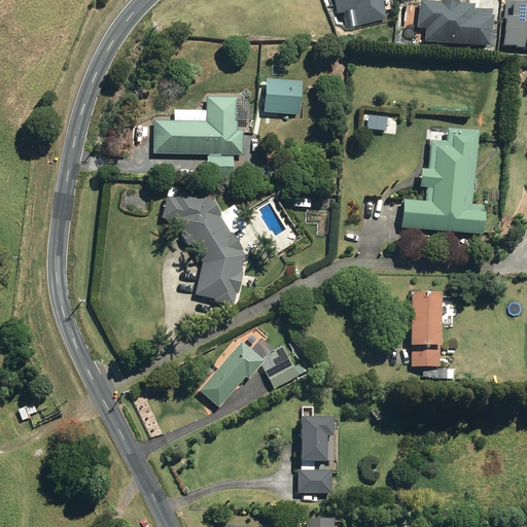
[(344,13),(347,28),(387,20),(382,0),(334,0),(337,15),(344,13)]
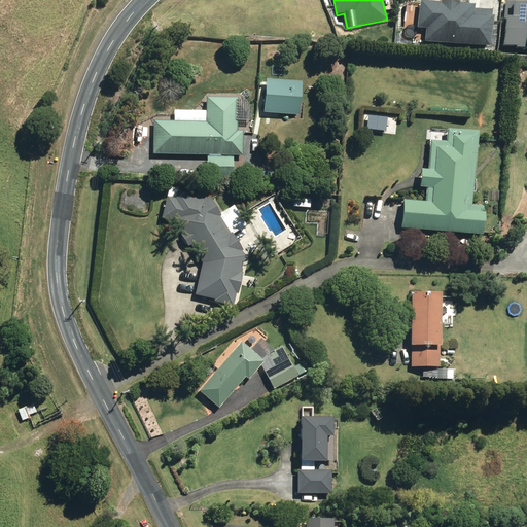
[(505,2),(502,47),(515,47),(515,49),(526,49),(526,3),(520,3),(505,2)]
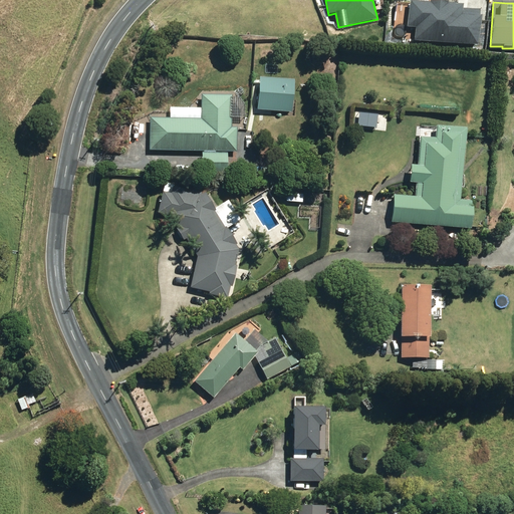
[(415,41),(478,45),(480,18),(478,18),(479,11),(472,10),(461,10),(462,7),(447,6),(448,4),(429,3),(429,5),(409,4),(408,28),(416,28),(415,41)]
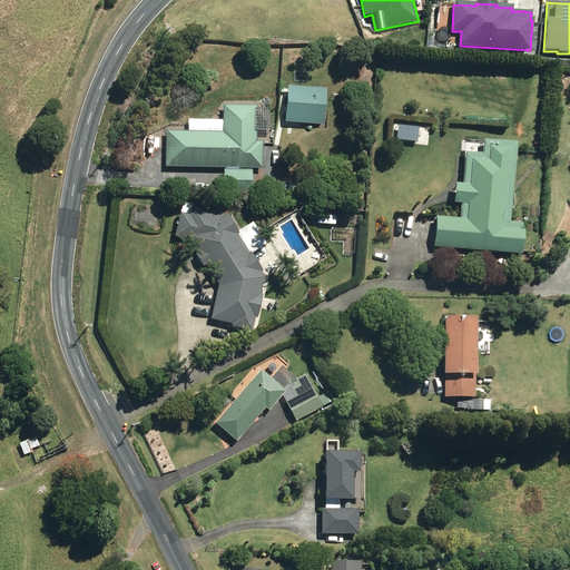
[(269,100),(274,106),(282,101),(277,95),(269,100)]
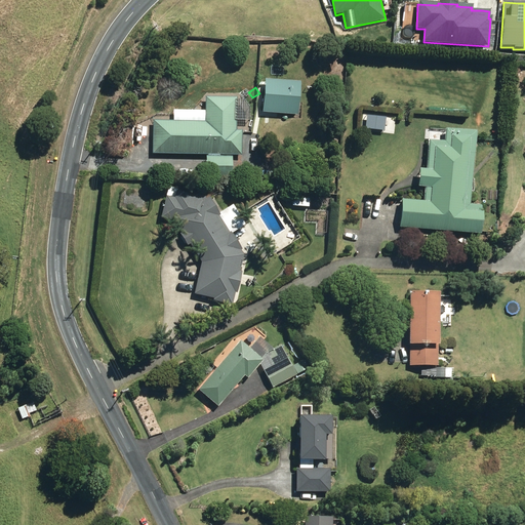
[(246,122),(247,108),(244,108),(244,102),(235,102),(235,99),(203,98),(203,123),(151,122),(150,155),(240,157),(240,132),(234,132),(234,122),(246,122)]
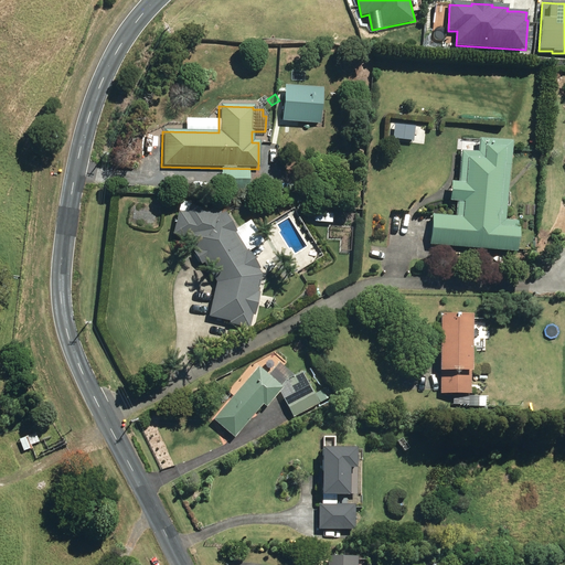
[(427,247),(513,256),(515,225),(500,223),(508,146),(475,142),(473,156),(458,153),(456,185),(447,184),(445,204),(454,205),(452,220),(429,217),(427,247)]
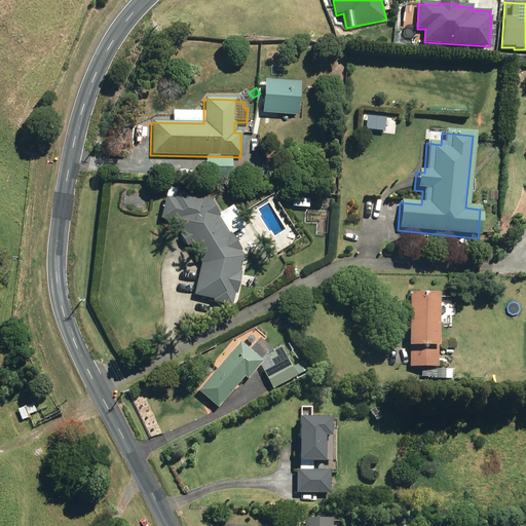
[(203,176),(229,176),(230,159),(204,158),(203,176)]
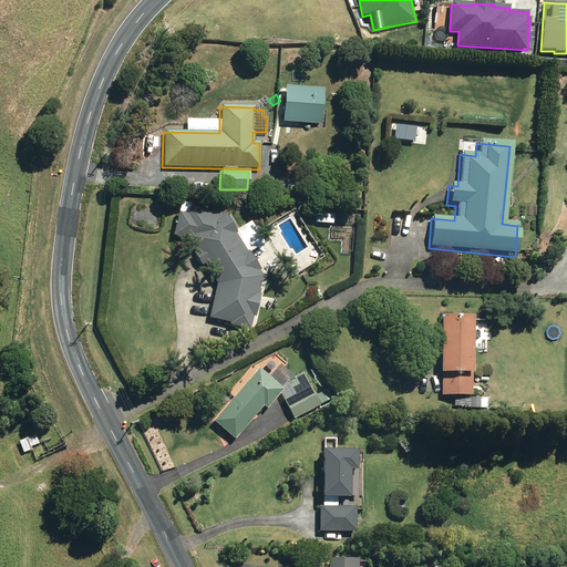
[(188,214),(181,212),(174,235),(189,239),(195,251),(203,265),(206,264),(218,284),(210,318),(232,322),(230,325),(251,329),(255,316),(256,316),(261,294),(260,292),(264,275),(260,270),(261,269),(257,259),(250,250),(248,250),(237,233),(238,232),(227,212),(224,215),(223,213),(192,206),(188,214)]
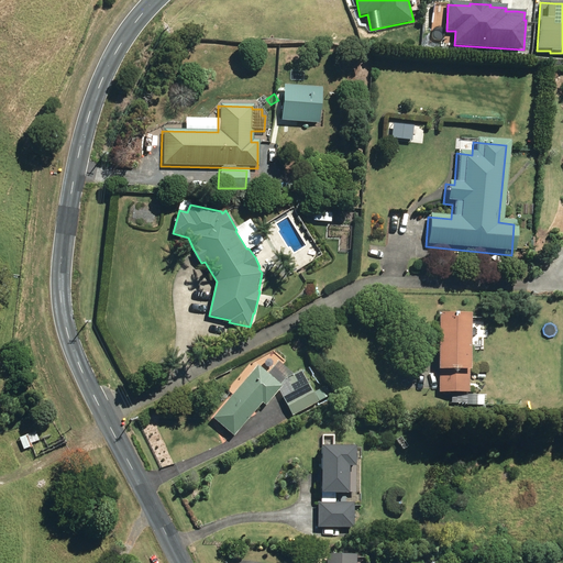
[(333,212),(315,211),(315,221),(332,222),(333,212)]
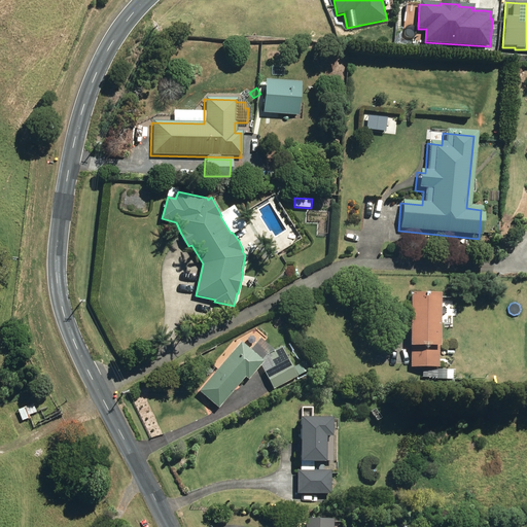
[(409,367),(436,367),(436,346),(435,346),(436,293),(407,292),(407,319),(402,319),(401,324),(407,324),(406,345),(410,345),(409,367)]
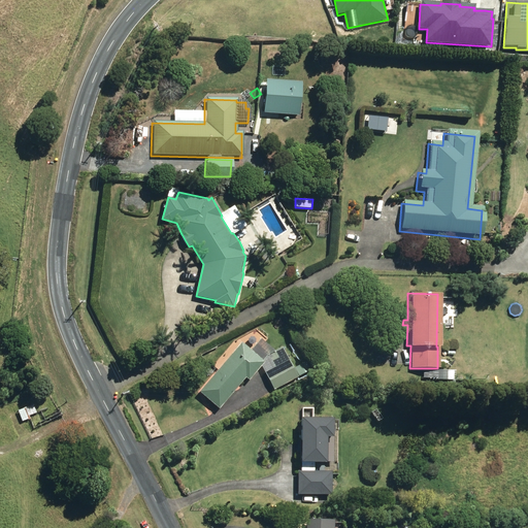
[(201,392),(222,408),(248,377),(251,380),(263,366),(275,390),(300,377),(283,347),(275,351),(261,338),(252,350),(242,341),(201,392)]
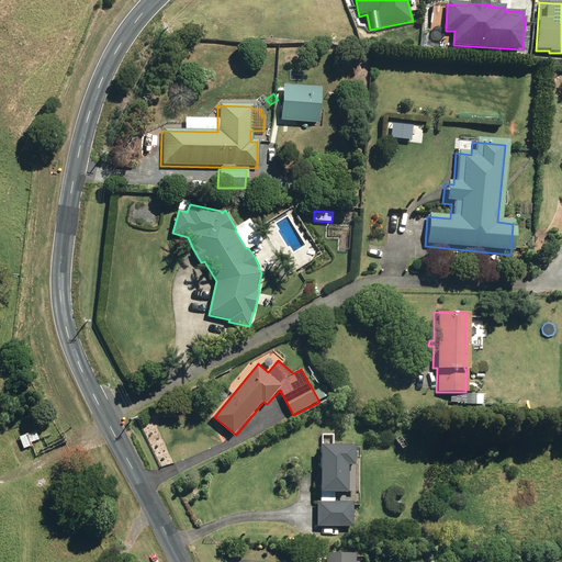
[(315,391),(321,400),(332,393),(327,384),(315,391)]
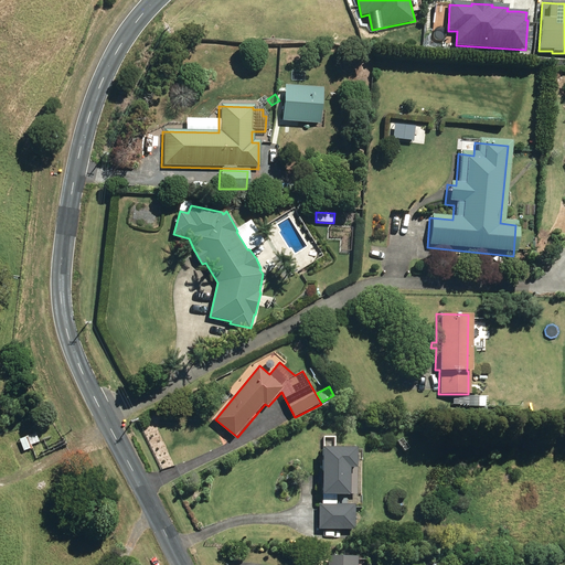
[(467,406),(486,406),(486,396),(458,396),(458,405),(467,405),(467,406)]
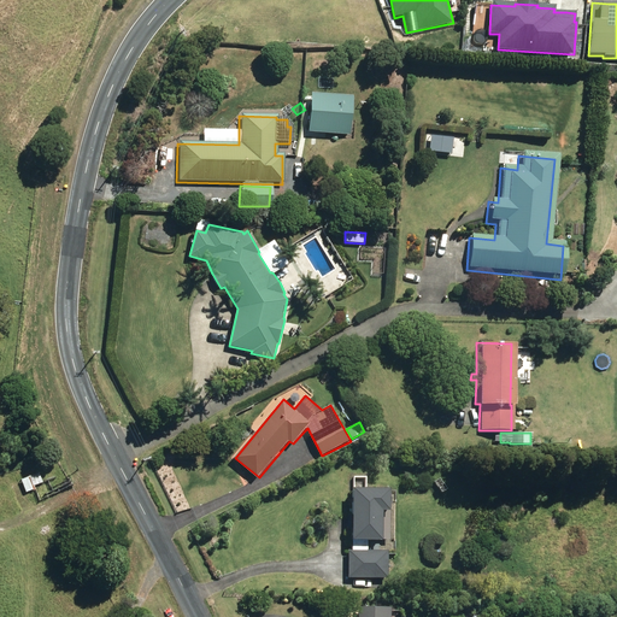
[(19,481),(23,493),(30,491),(31,491),(34,491),(33,486),(40,483),(37,474),(19,481)]
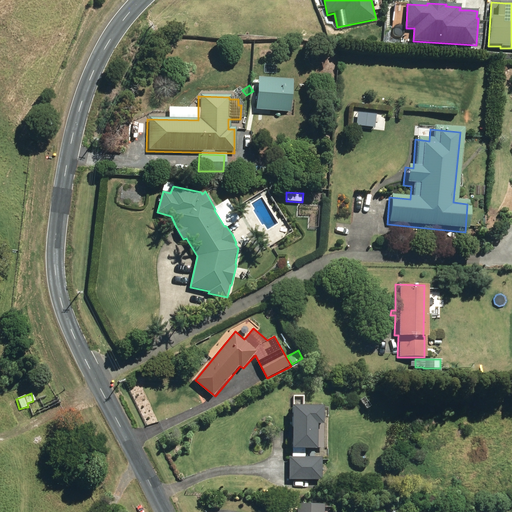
[(287,448),(312,448),(312,424),(318,424),(318,405),(287,405),(287,428),(285,428),(285,439),(287,439),(287,448)]
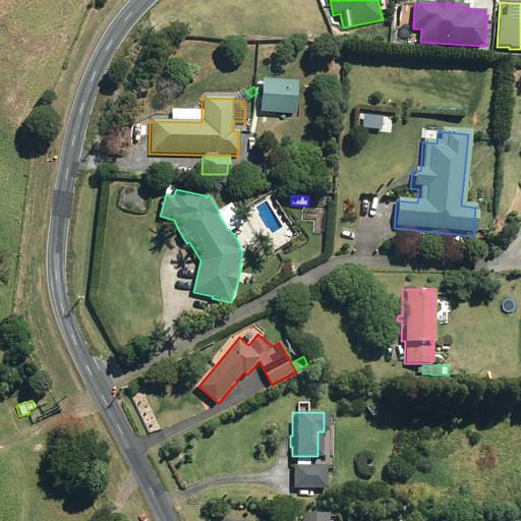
[(292,488),(325,488),(325,465),(292,465),(292,488)]
